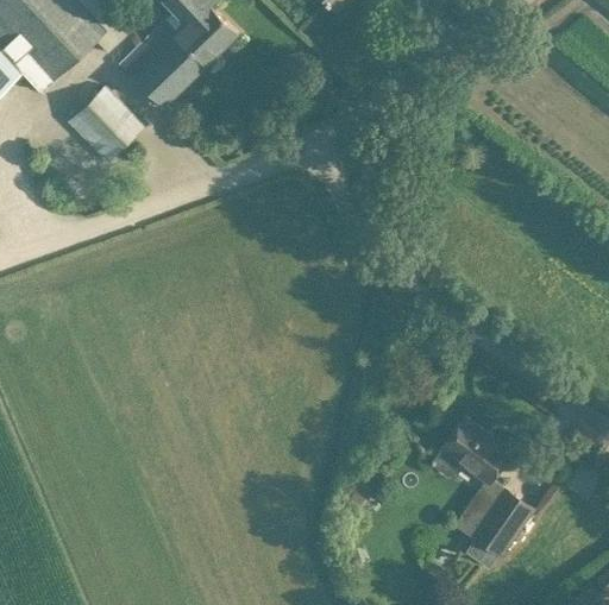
[(0,0),(0,50),(23,75),(39,93),(52,81),(96,41),(110,55),(136,31),(106,0),(0,0)]
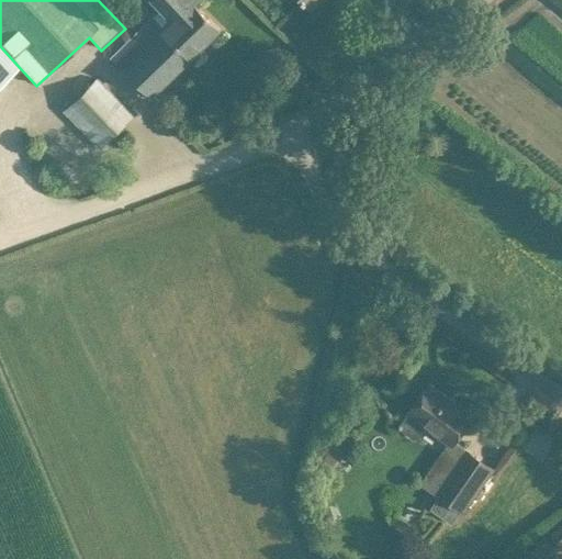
[(139,34),(112,60),(135,84),(150,100),(221,32),(205,17),(194,6),(200,0),(153,0),(150,3),(160,14),(139,34)]
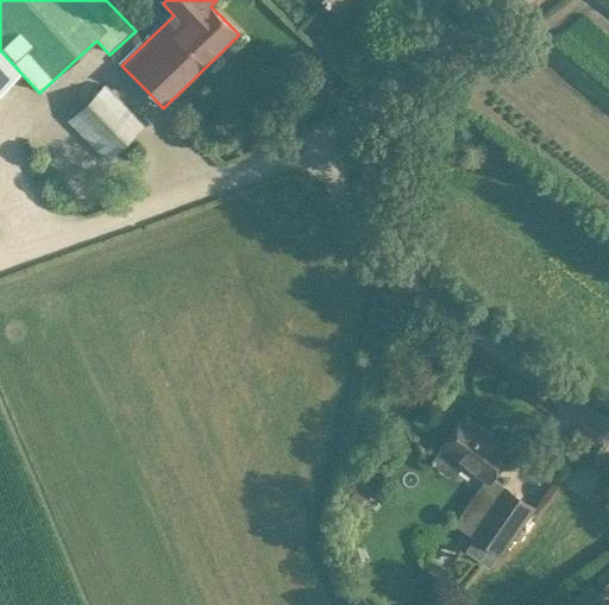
[(324,0),(327,2),(325,4),(328,7),(331,6),(337,13),(350,0),(324,0)]
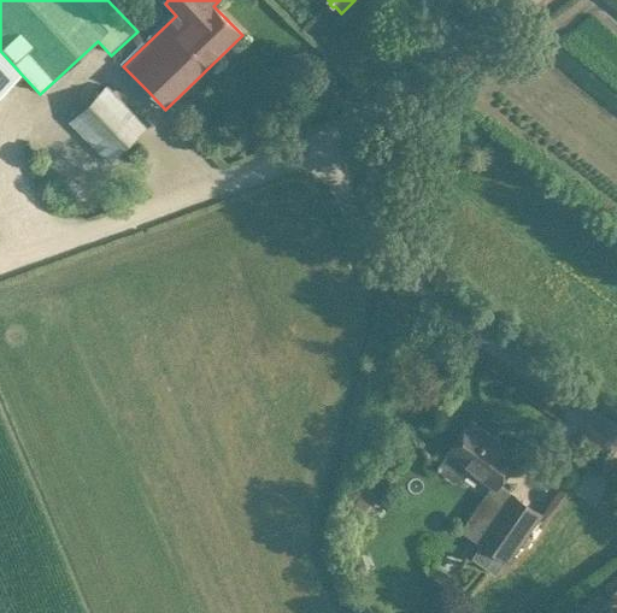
[(0,96),(23,76),(0,51),(0,96)]
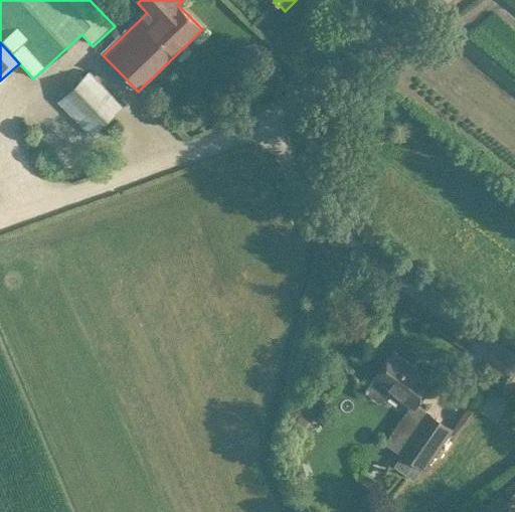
[(122,108),(108,94),(90,74),(51,112),(68,130),(82,145),(91,137),(92,138),(122,108)]
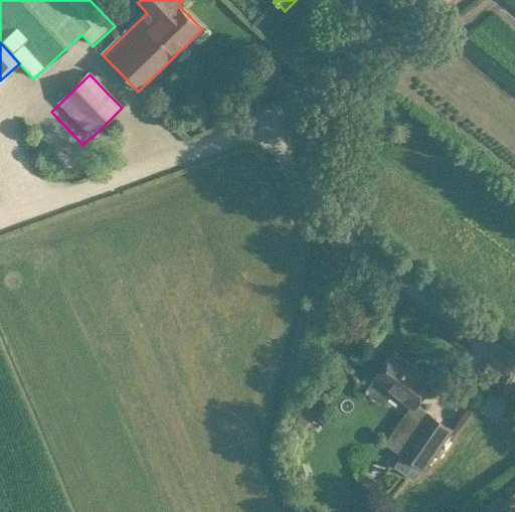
[(413,410),(421,399),(433,383),(393,354),(381,370),(373,381),(366,390),(382,403),(390,393),(413,410)]
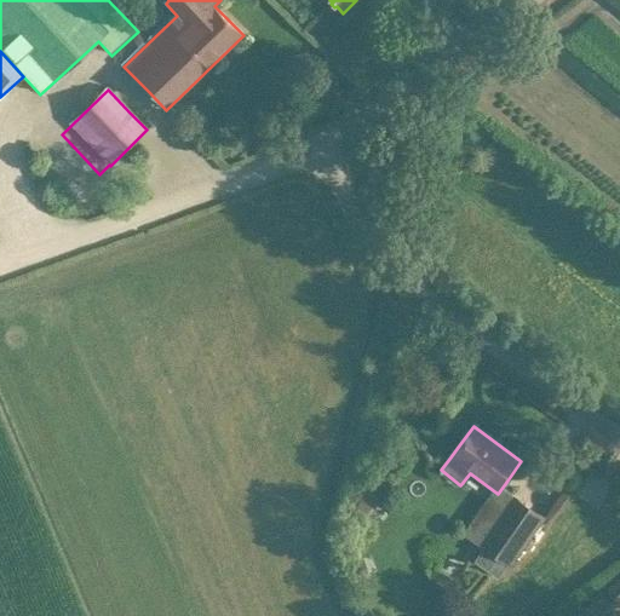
[(499,580),(509,565),(511,568),(545,520),(512,498),(480,546),(491,553),(481,566),(499,580)]
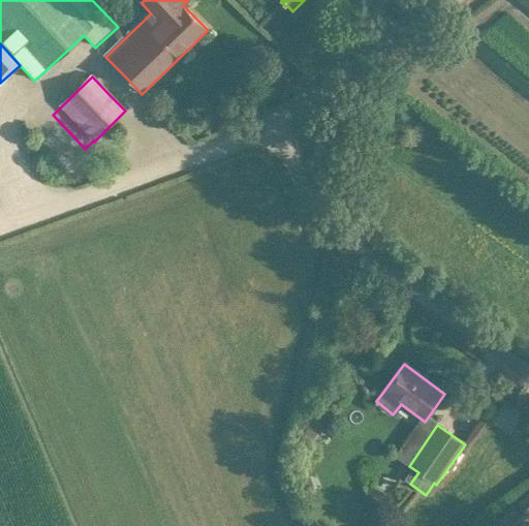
[(528,500),(502,521),(505,525),(522,525),(528,521),(528,500)]
